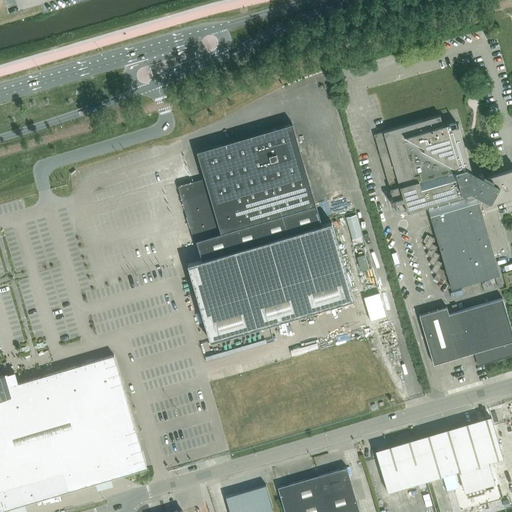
[(511,169),(492,176),(489,177),(479,171),(478,174),(471,170),(458,125),(456,125),(455,121),(442,124),(439,115),(373,134),(393,199),(391,200),(390,201),(390,202),(391,203),(392,203),(393,203),(394,203),(397,213),(425,204),(426,208),(428,209),(428,210),(451,288),(499,274),(492,251),(499,249),(501,254),(509,252),(494,200),(511,194),(511,169)]
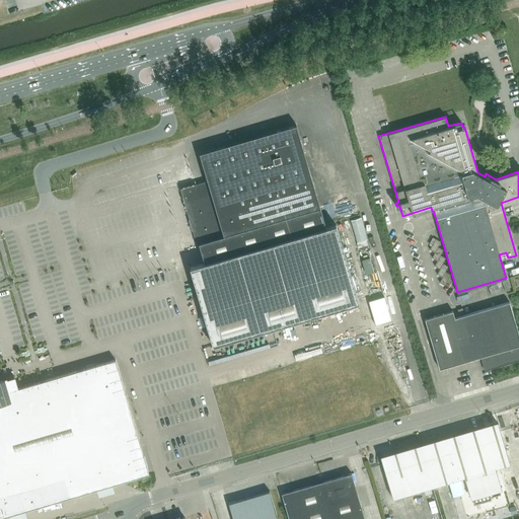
[(296,125),(295,125),(199,153),(207,180),(180,189),(184,202),(192,230),(188,235),(190,241),(196,243),(196,244),(199,243),(203,257),(324,221),(296,125)]
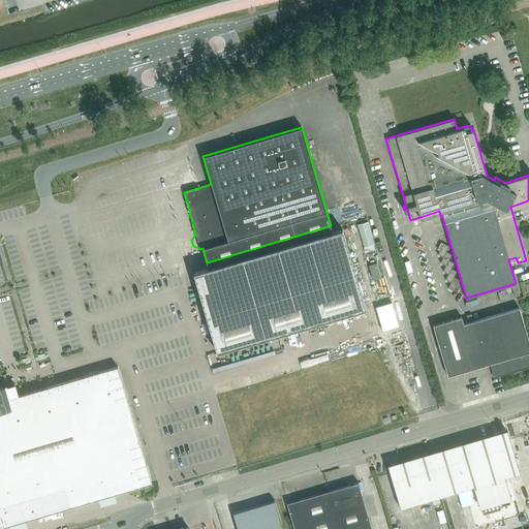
[(358,224),(364,247),(374,244),(368,221),(358,224)]
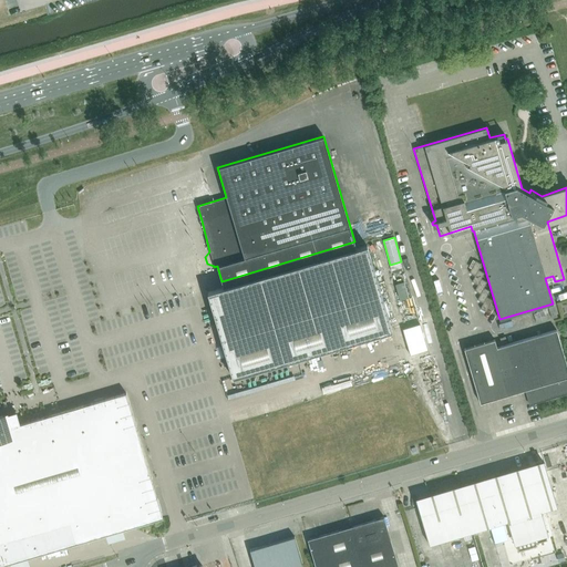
[(207,292),(233,378),(392,330),(367,245),(357,248),(354,241),(222,281),(224,288),(207,292)]
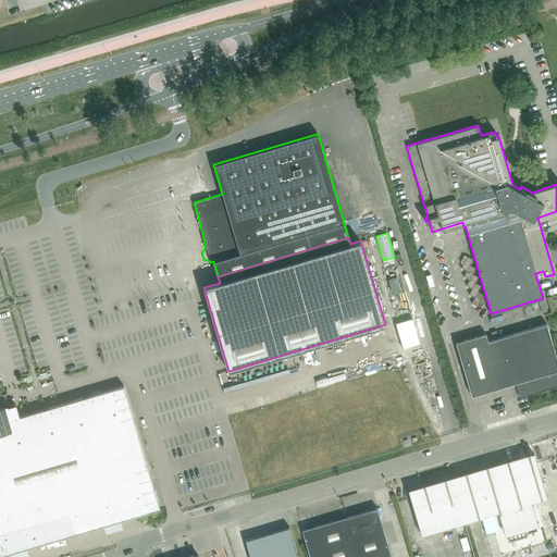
[(467,257),(461,268),(467,271),(470,265),(473,259),(467,257)]
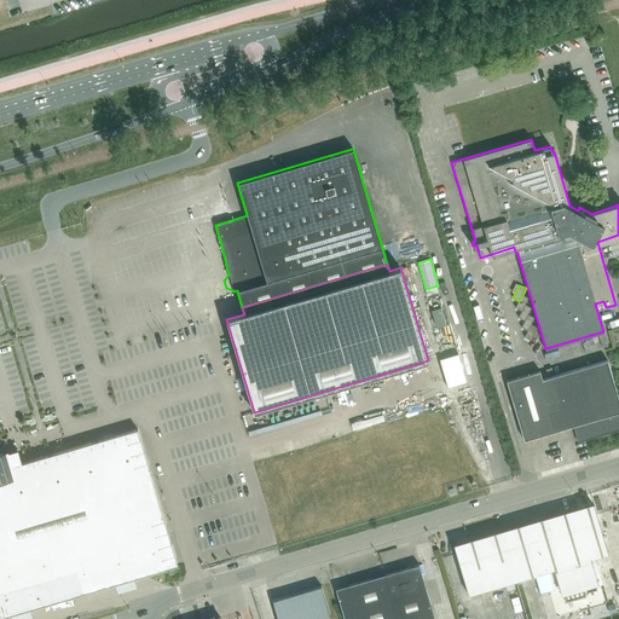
[(519,301),(515,307),(521,311),(525,305),(528,299),(522,295),(519,301)]
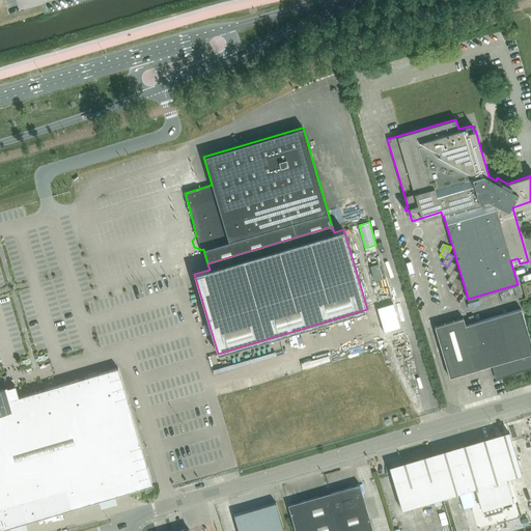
[(371,263),(375,277),(384,274),(380,260),(371,263)]
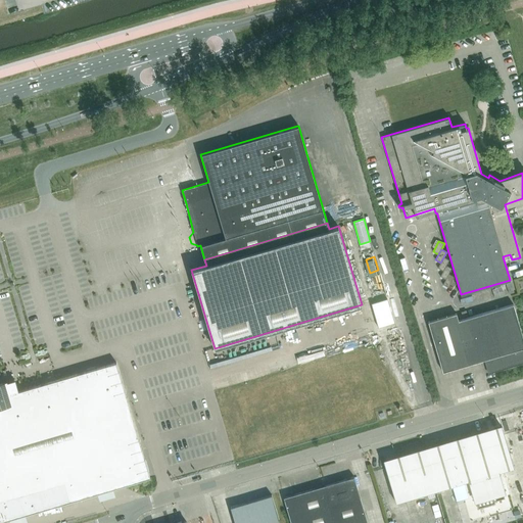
[(440,263),(438,268),(443,271),(446,266),(448,260),(443,257),(440,263)]
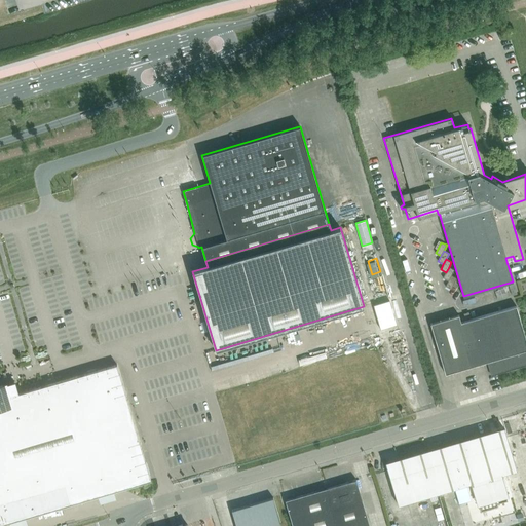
[(446,272),(443,278),(448,280),(451,275),(454,270),(449,267),(446,272)]
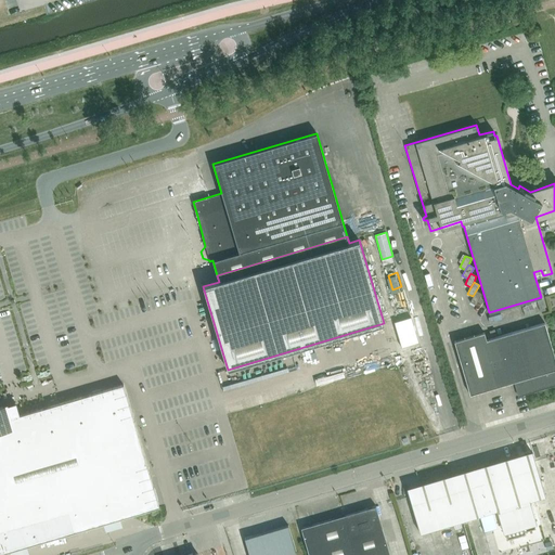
[(473,296),(469,302),(476,306),(481,294),(476,291),(473,296)]
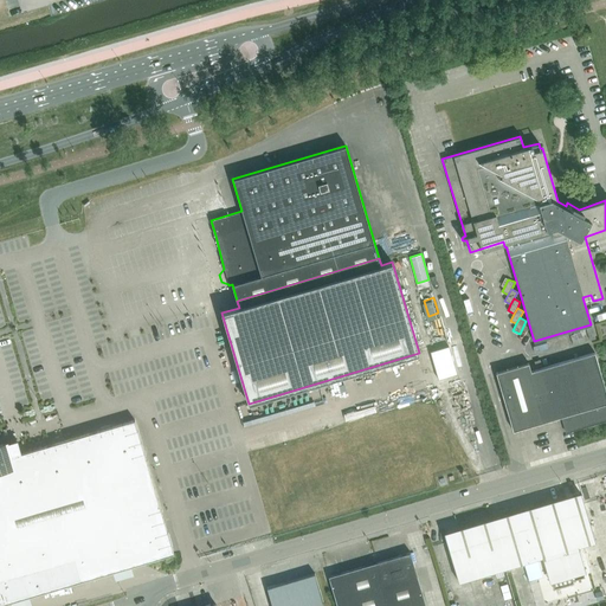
[(430,352),(438,379),(457,374),(449,346),(430,352)]
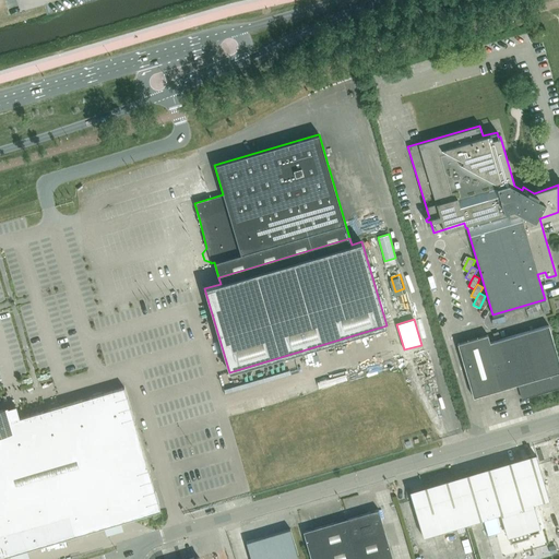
[(458,343),(473,397),(516,384),(520,395),(527,393),(528,397),(558,388),(558,361),(548,325),(489,342),(487,334),(458,343)]
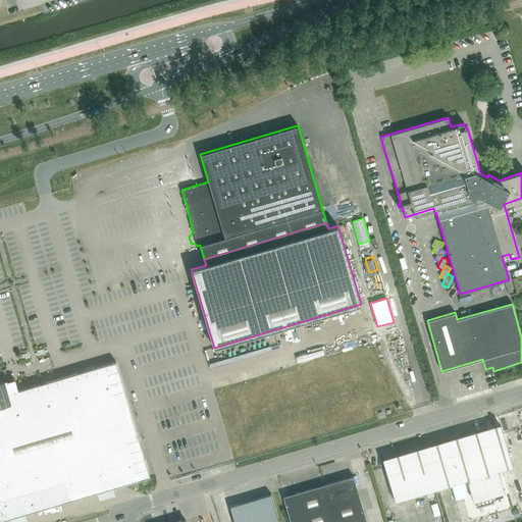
[(0,520),(119,485),(150,476),(115,362),(10,393),(7,380),(0,381),(0,520)]
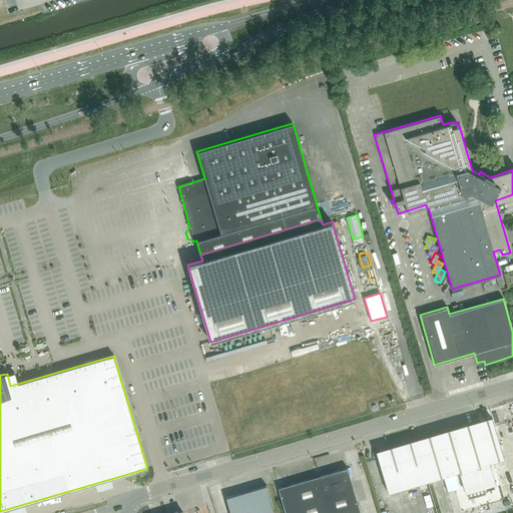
[(485,496),(484,491),(495,488),(487,463),(504,458),(492,419),(463,428),(462,423),(452,426),(453,431),(435,436),(433,431),(423,434),(425,439),(418,441),(377,453),(388,492),(426,481),(460,471),(466,490),(469,501),(485,496)]
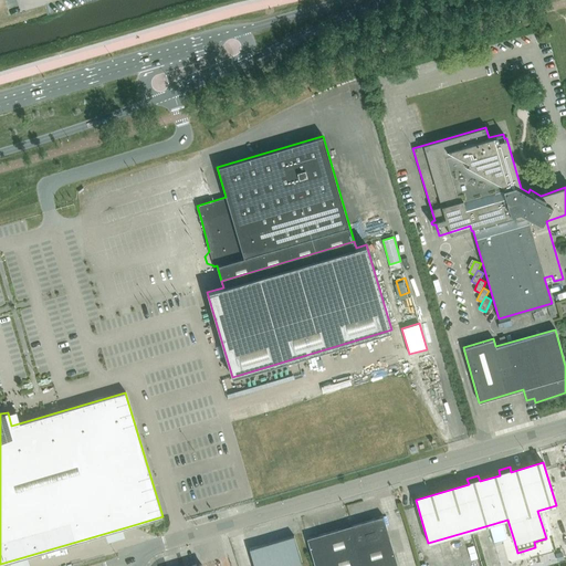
[(362,565),(397,565),(383,516),(350,526),(362,565)]
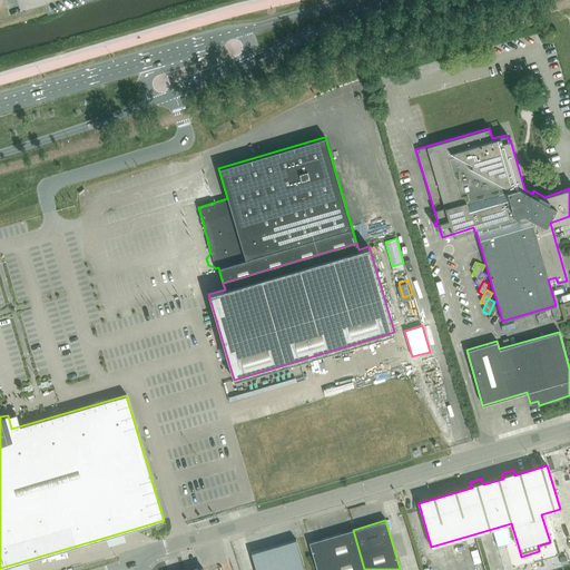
[(310,542),(317,569),(364,569),(353,530),(310,542)]
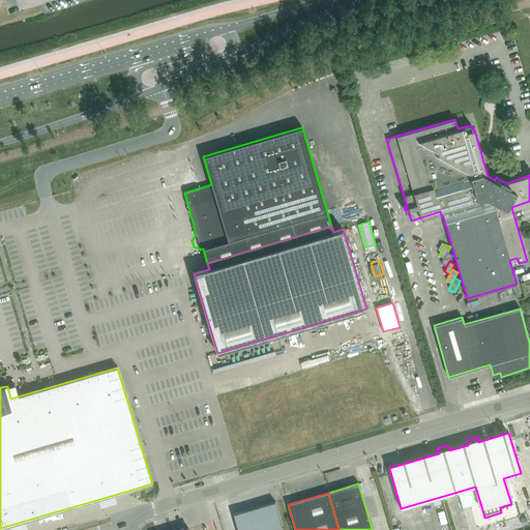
[(233,513),(237,529),(272,529),(283,527),(275,501),(233,513)]
